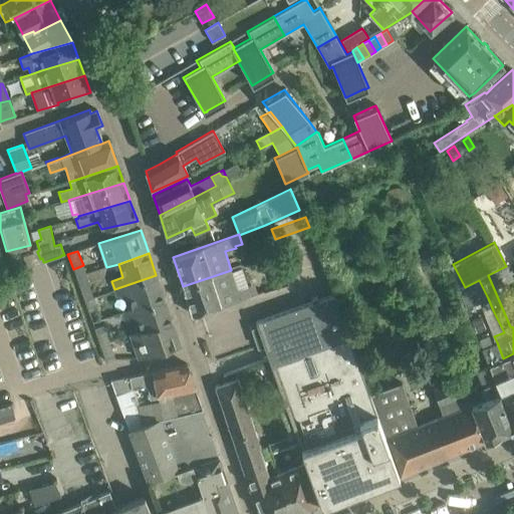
[(73,269),(78,283),(88,279),(83,265),(73,269)]
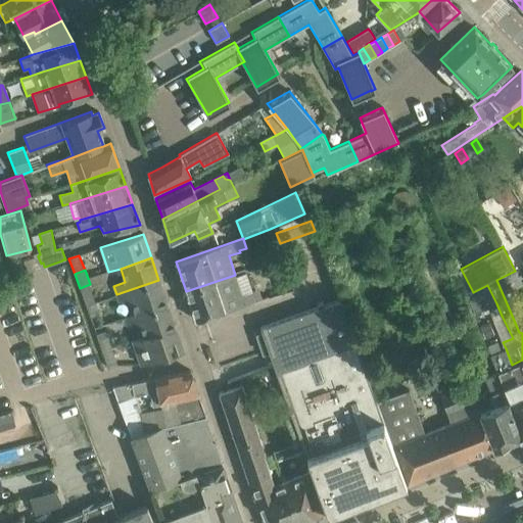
[(235,275),(186,291),(195,321),(215,315),(253,302),(255,301),(252,291),(246,273),(236,276),(235,275)]
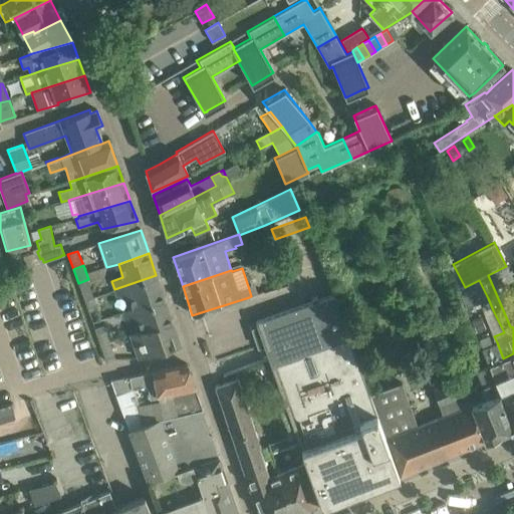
[(160,287),(156,275),(114,289),(117,297),(129,293),(134,308),(164,297),(160,287)]
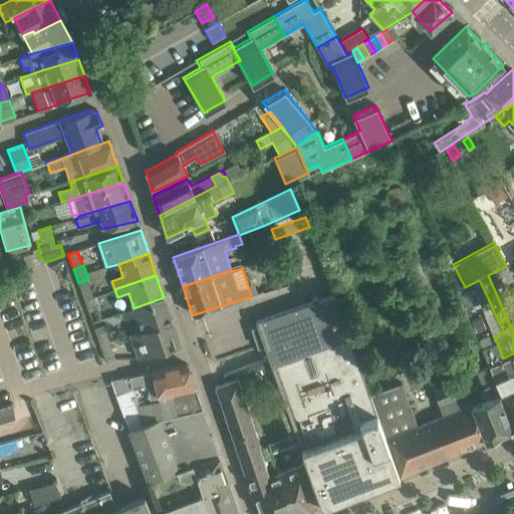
[(465,287),(461,290),(467,306),(488,298),(479,280),(465,287)]
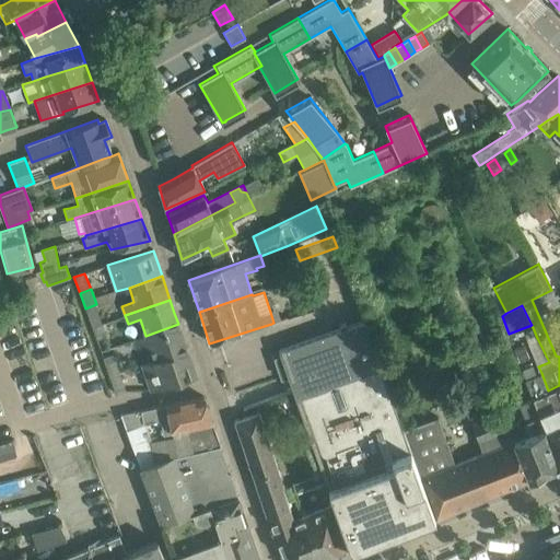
[(433,518),(363,319),(346,326),(345,323),(339,325),(340,328),(314,337),(387,525),(392,535),(418,525),(430,520),(433,518)]
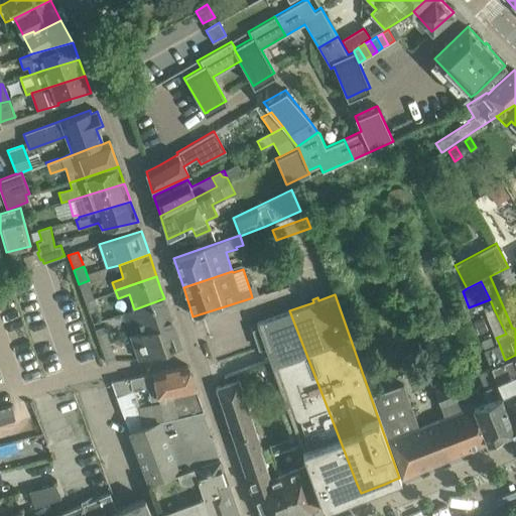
[(94,298),(85,301),(88,312),(98,308),(94,298)]
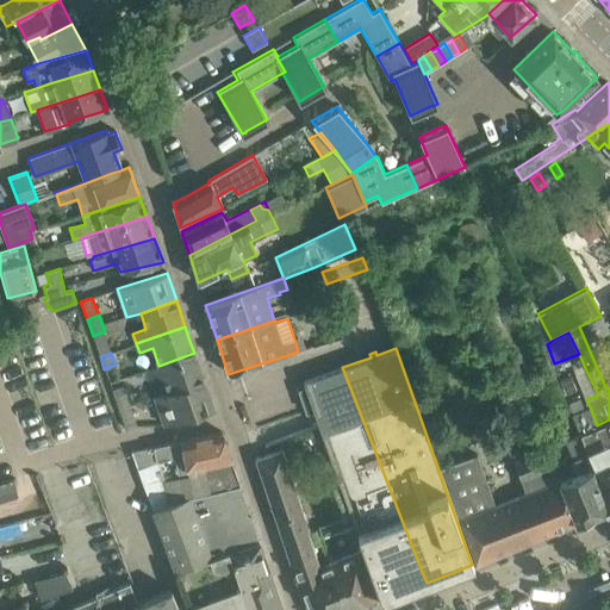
[(204,380),(195,358),(194,353),(159,366),(145,369),(147,374),(149,380),(162,375),(166,387),(168,392),(204,380)]
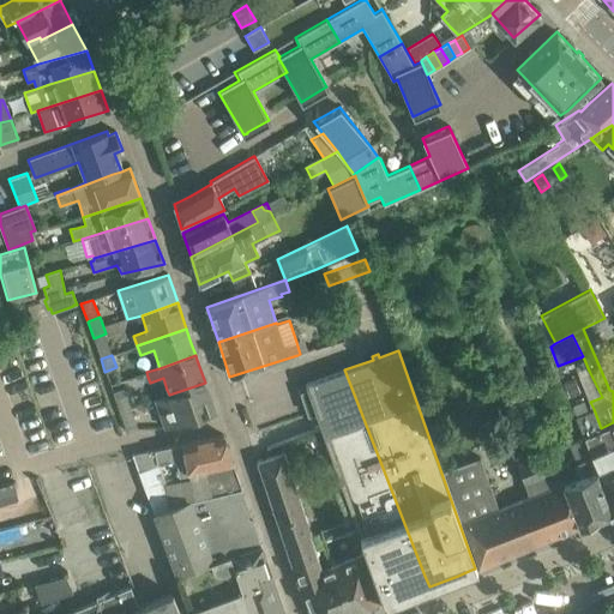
[(384,605),(429,587),(425,576),(344,369),(306,383),(342,487),(347,499),(354,518),(357,529),(384,605)]
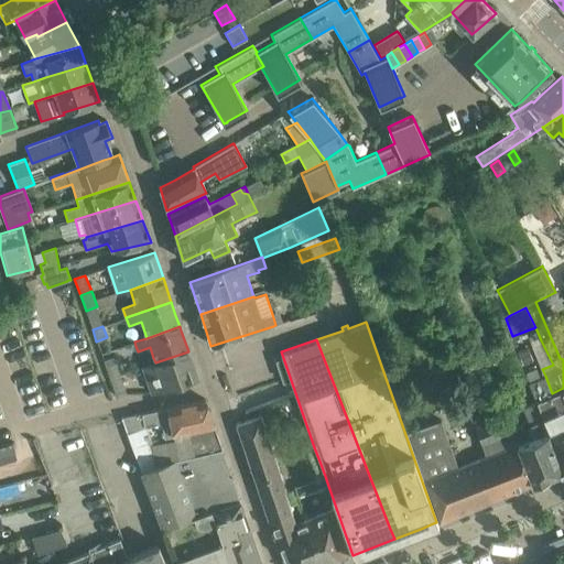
[(527,346),(517,350),(522,362),(532,359),(527,346)]
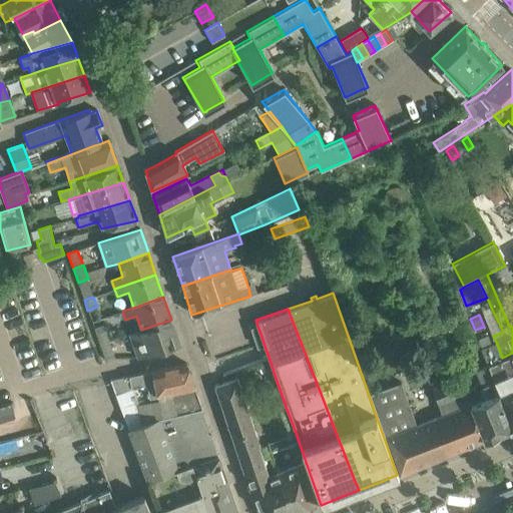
[(138,358),(168,348),(179,344),(171,320),(141,330),(129,334),(133,344),(138,358)]
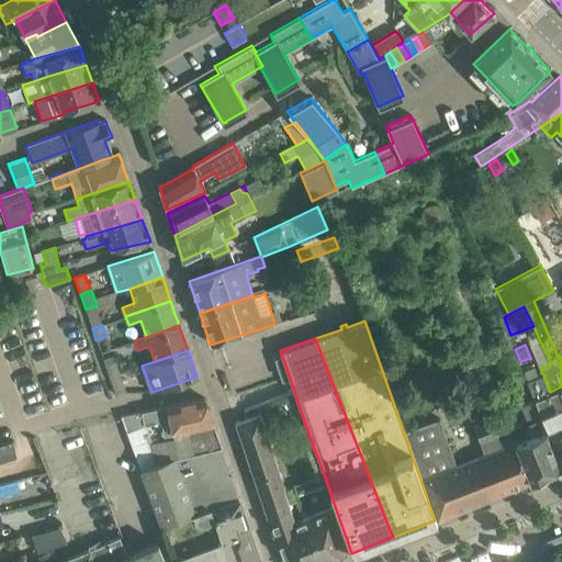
[(113,355),(102,359),(108,372),(119,369),(113,355)]
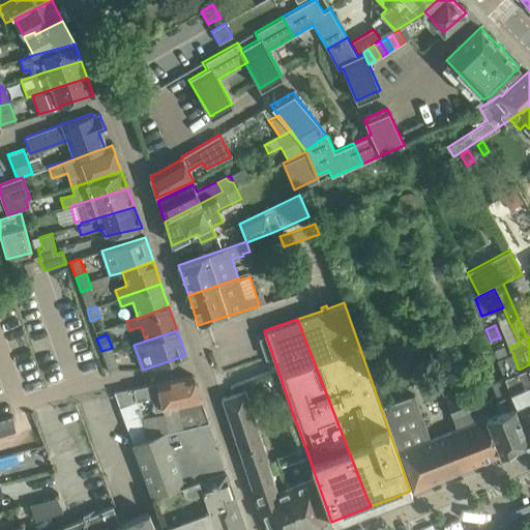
[(101,351),(107,365),(117,362),(112,348),(101,351)]
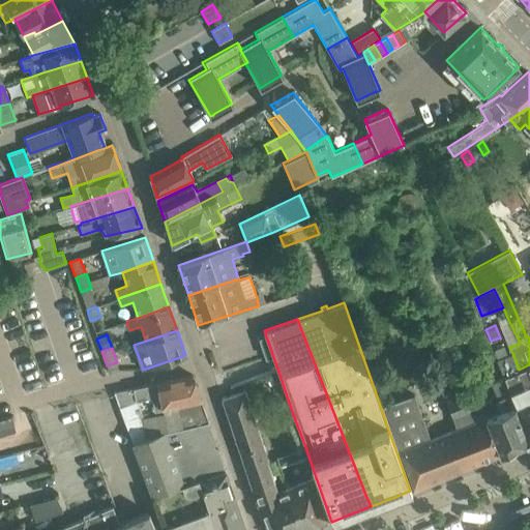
[(512,353),(497,359),(505,377),(508,386),(527,443),(529,441),(529,364),(519,370),(512,353)]
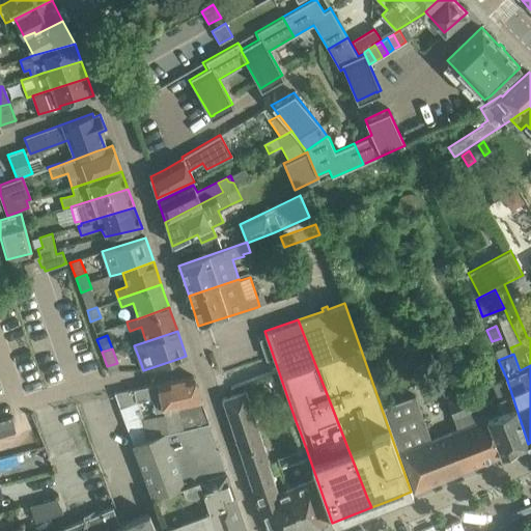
[(500,414),(487,419),(500,455),(528,444),(498,360),(504,379),(493,384),(499,399),(495,401),(500,414)]
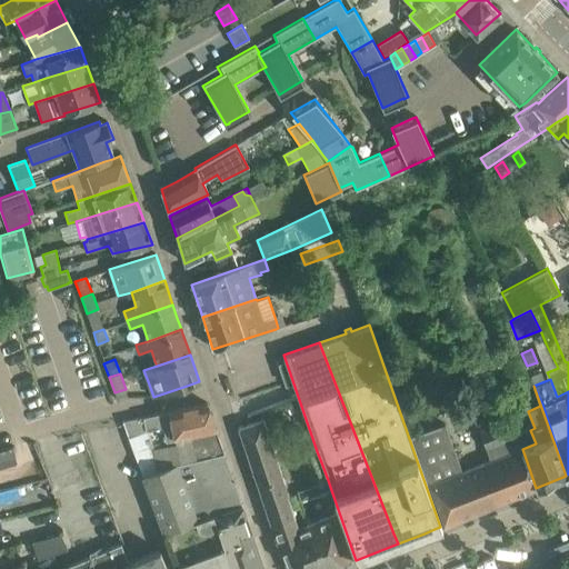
[(115,392),(117,400),(128,397),(126,389),(115,392)]
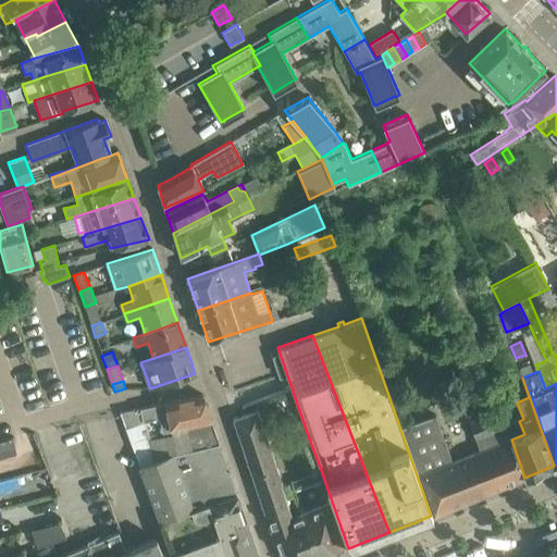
[(162,432),(185,426),(190,450),(219,443),(202,394),(185,398),(121,412),(125,424),(139,466),(170,456),(163,438),(152,443),(145,420),(159,417),(162,432)]
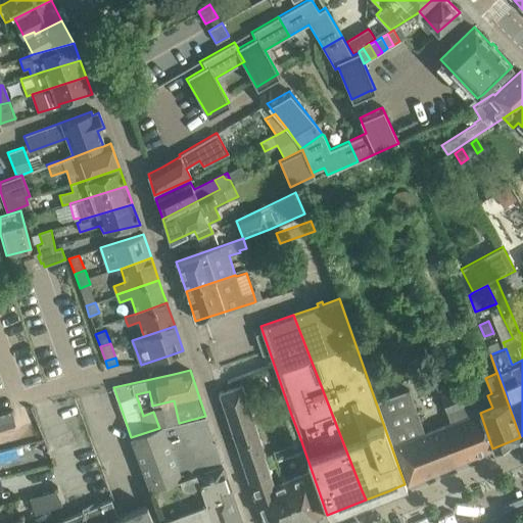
[(220,391),(243,463),(252,492),(262,522),(292,522),(280,484),(275,485),(265,456),(266,456),(242,384),(220,391)]
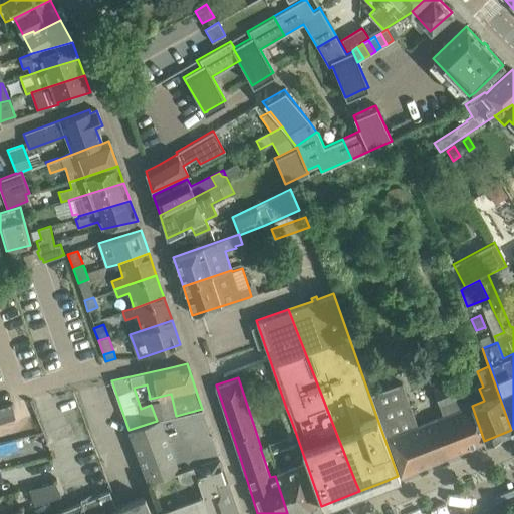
[(484,441),(472,406),(467,394),(466,394),(463,384),(459,387),(456,378),(448,381),(433,388),(432,388),(443,418),(420,427),(433,462),(459,452),(484,441)]
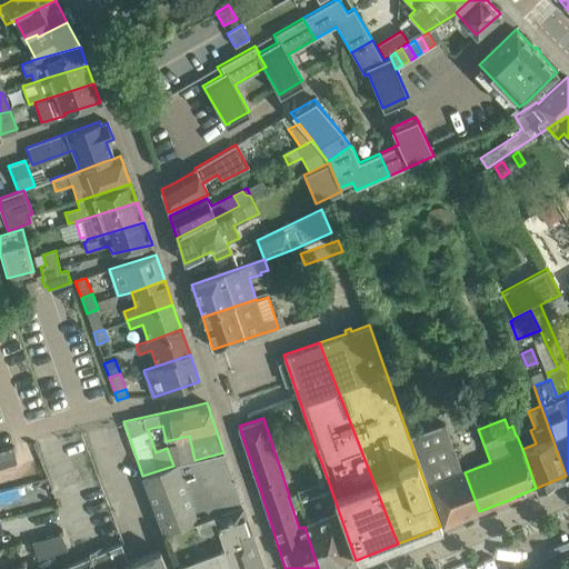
[(479,511),(465,472),(462,473),(445,423),(410,437),(442,527),(479,511)]
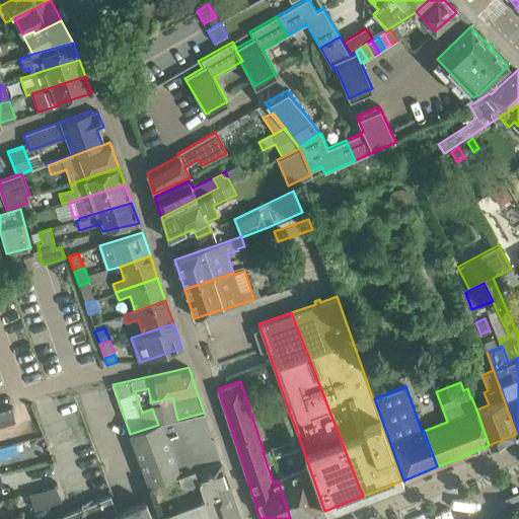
[(177,420),(159,424),(160,425),(158,425),(130,434),(154,501),(161,518),(210,518),(208,509),(204,499),(195,469),(221,460),(204,413),(177,420)]
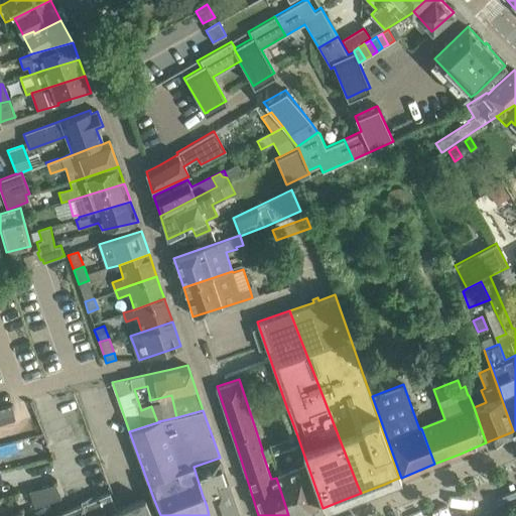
[(297,435),(284,440),(287,449),(300,444),(297,435)]
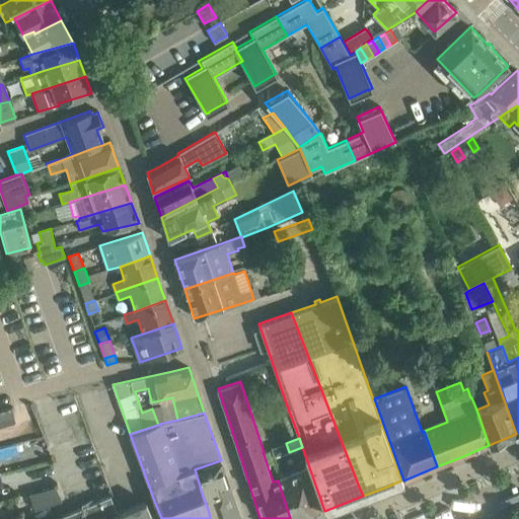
[(204,499),(208,509),(210,518),(240,518),(221,460),(195,469),(204,499)]
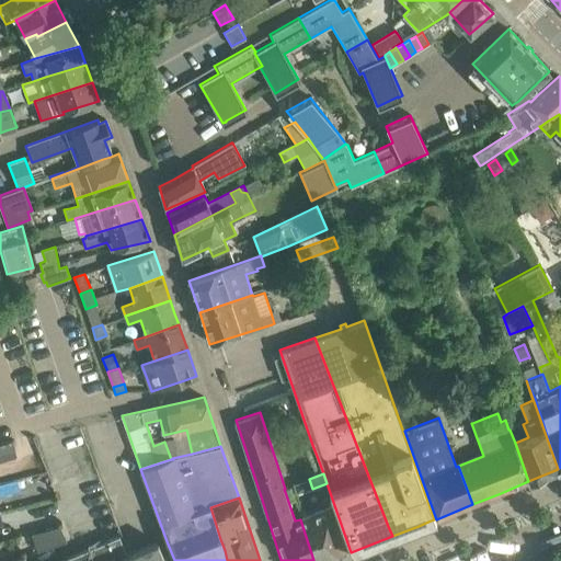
[(327,560),(346,554),(331,510),(300,519),(313,560),(327,560)]
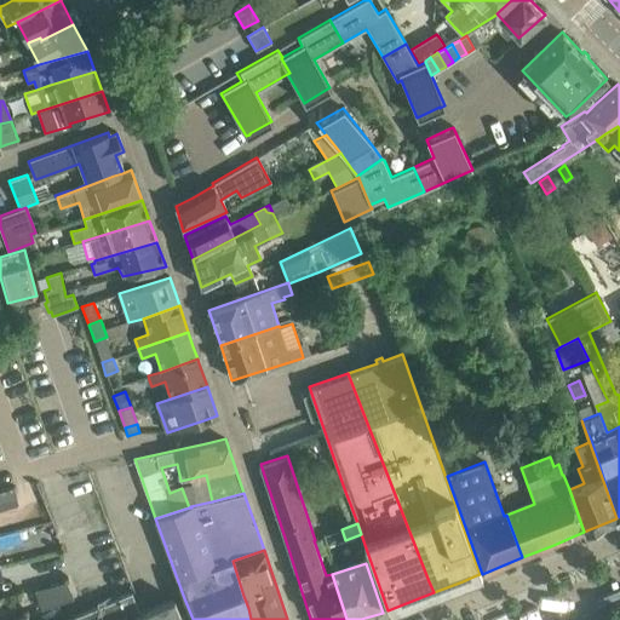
[(67,583),(40,589),(45,608),(74,598),(67,583)]
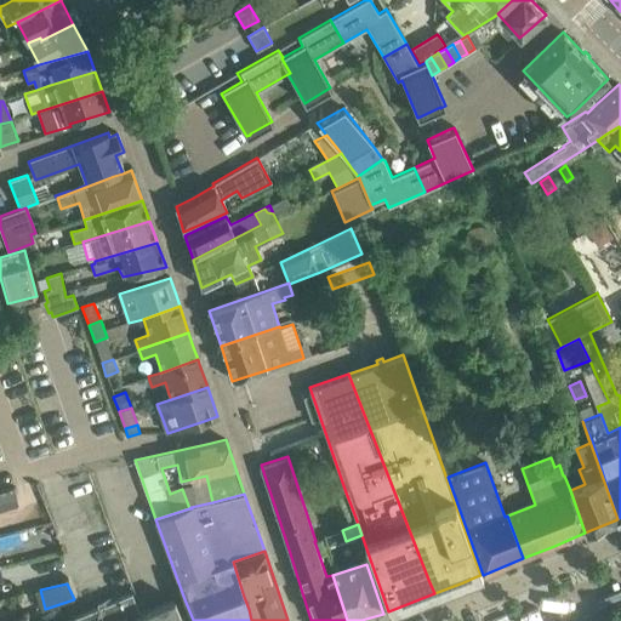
[(89,611),(63,620),(125,620),(141,615),(140,611),(138,608),(131,593),(89,611)]
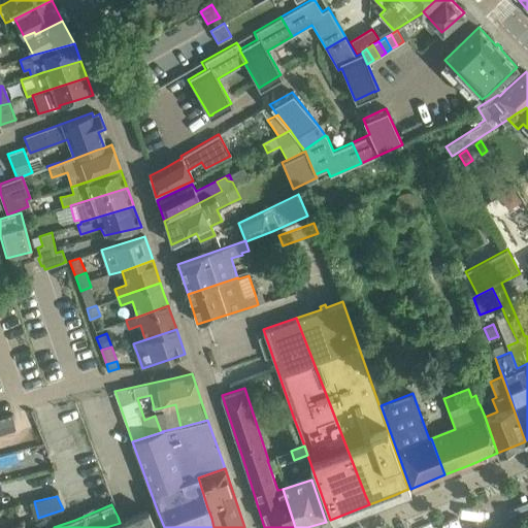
[(469,508),(460,527),(480,527),(485,516),(469,508)]
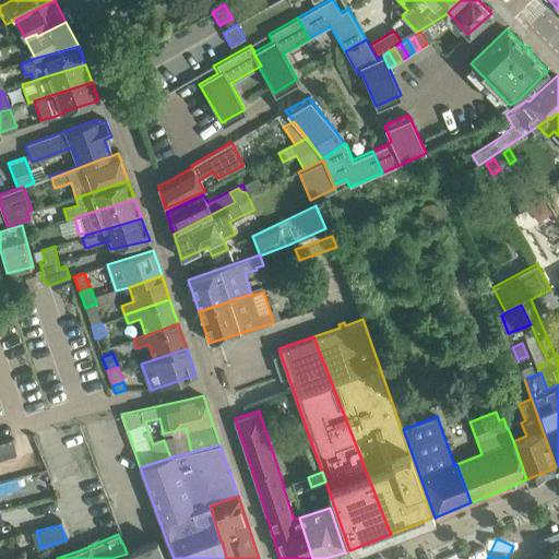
[(129,558),(165,558),(156,539),(127,552),(126,550),(127,554),(129,557),(129,558)]
